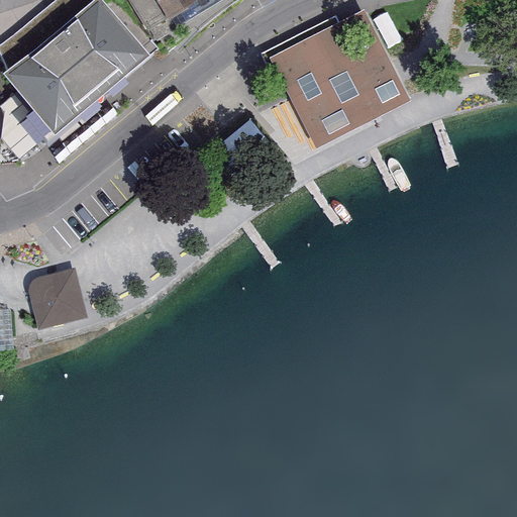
[(12,74),(94,6),(89,0),(59,0),(1,48),(12,74)]
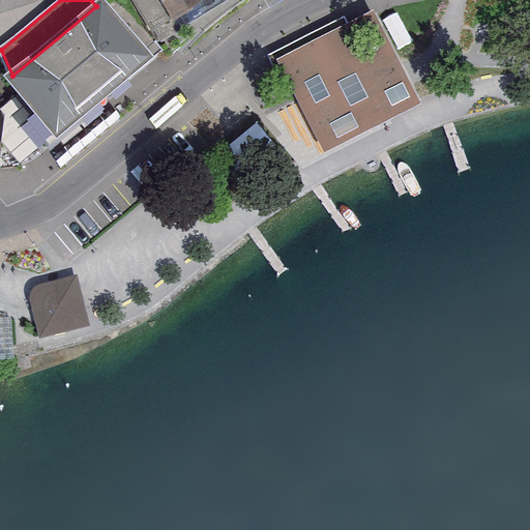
[(203,0),(138,0),(155,29),(203,0)]
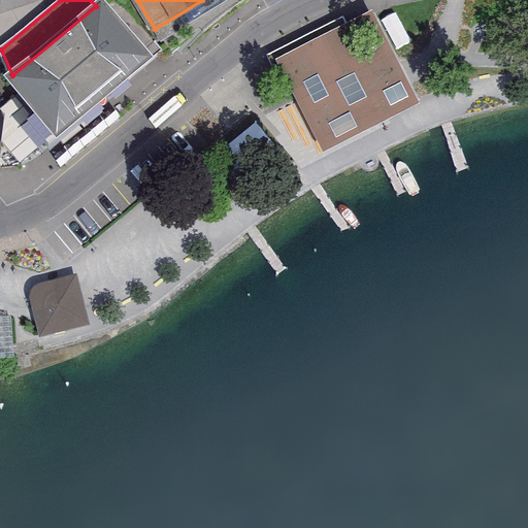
[(96,6),(12,75),(6,80),(56,140),(151,62),(101,2),(96,6)]
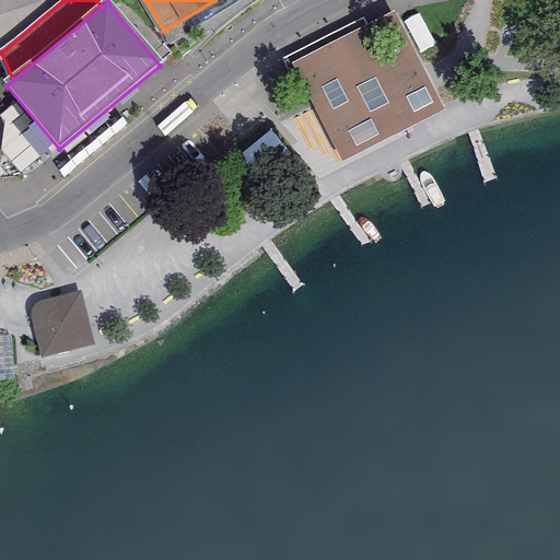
[(424,73),(393,11),(366,24),(363,18),(282,58),(298,88),(304,84),(323,121),(341,159),(442,108),(424,73)]
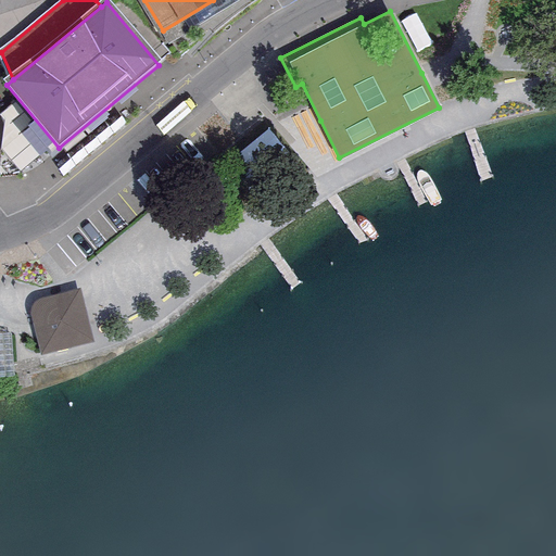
[(90,338),(78,290),(26,303),(39,351),(90,338)]
